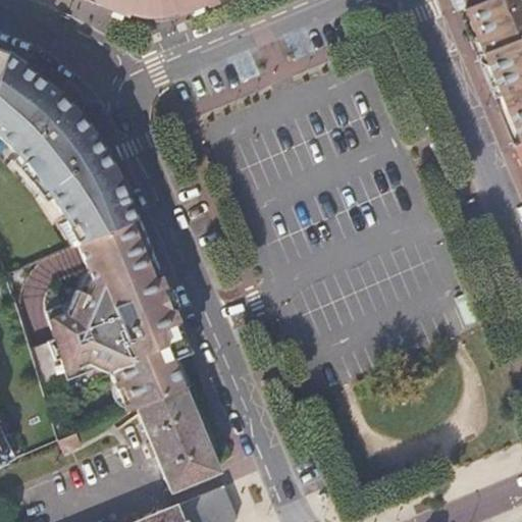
[(89,0),(123,13),(124,12),(125,12),(126,12),(141,18),(151,19),(158,17),(163,15),(169,13),(171,12),(172,12),(173,13),(196,4),(204,0),(89,0)]
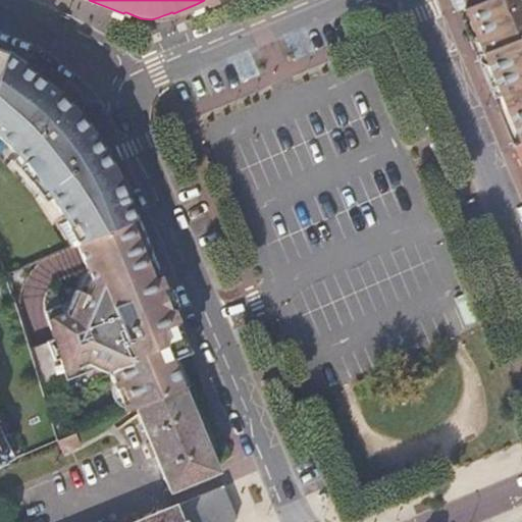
[(455,0),(456,0),(457,4),(460,10),(481,1),(483,0),(455,0)]
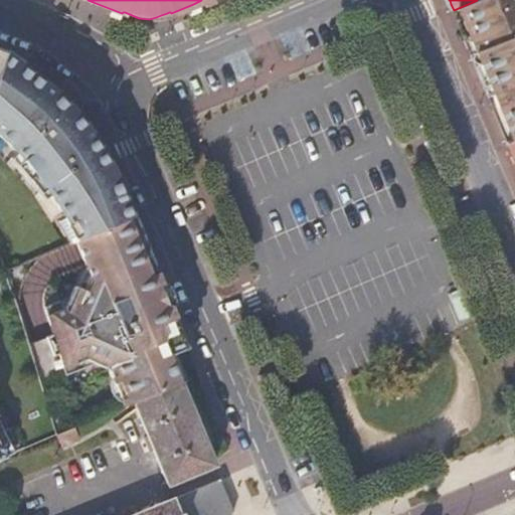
[(514,0),(477,0),(475,1),(480,14),(478,16),(498,64),(510,59),(514,56),(514,0)]
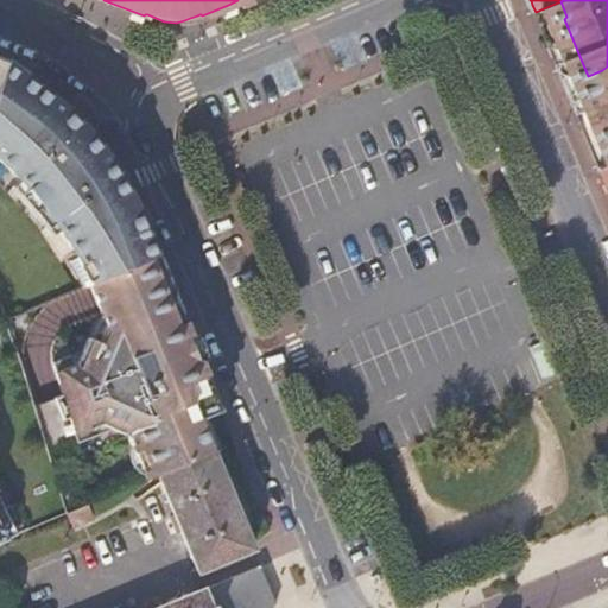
[(563,86),(588,76),(564,19),(567,17),(561,1),(536,12),(533,13),(563,86)]
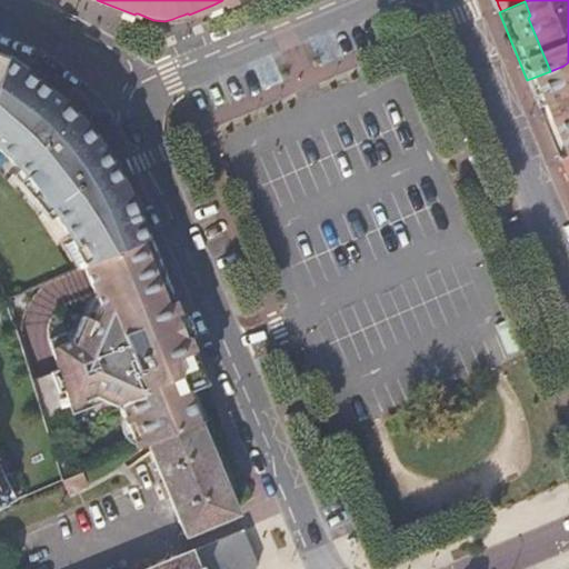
[(42,83),(5,57),(0,67),(0,153),(9,162),(16,171),(23,180),(41,203),(56,222),(70,252),(77,268),(147,238),(136,211),(126,188),(113,166),(96,138),(87,125),(52,91),(42,83)]
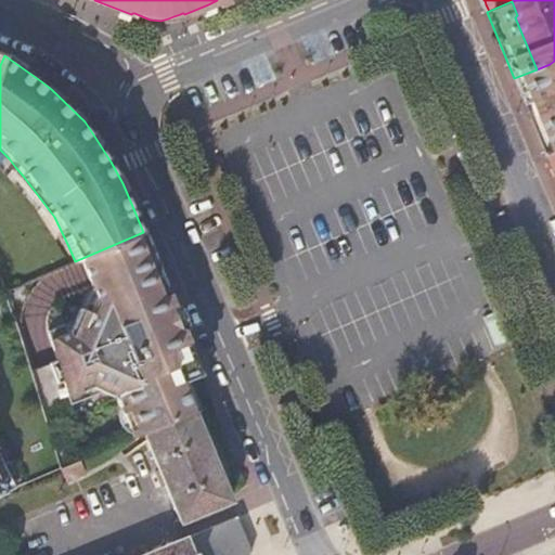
[(554,147),(544,153),(554,178),(554,147)]
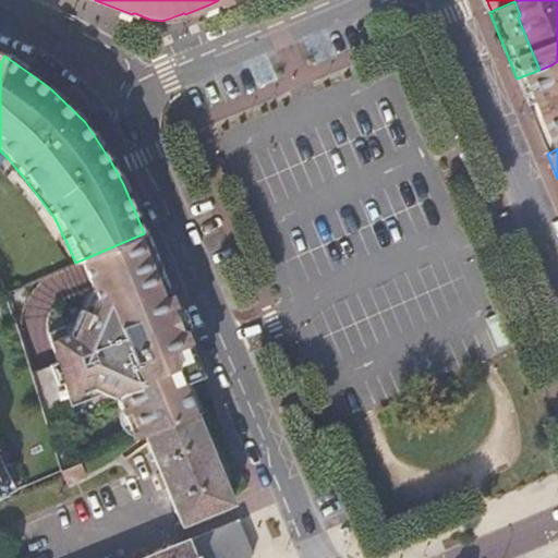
[(144,233),(75,263),(64,267),(73,307),(69,332),(50,341),(55,356),(49,359),(57,384),(63,381),(68,397),(92,387),(117,398),(134,438),(144,433),(194,412),(214,404),(195,358),(161,276),(144,233)]
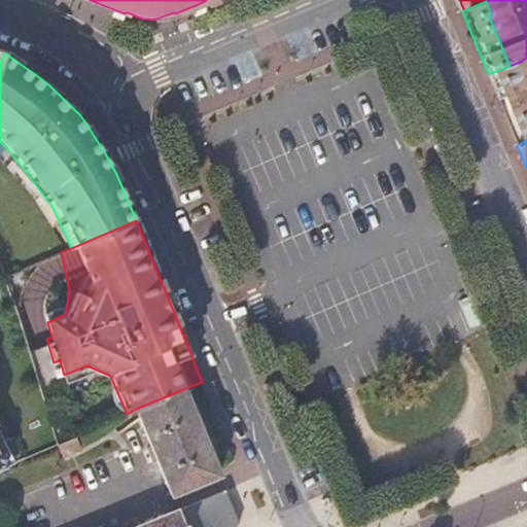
[(279,389),(271,369),(261,372),(270,392),(279,389)]
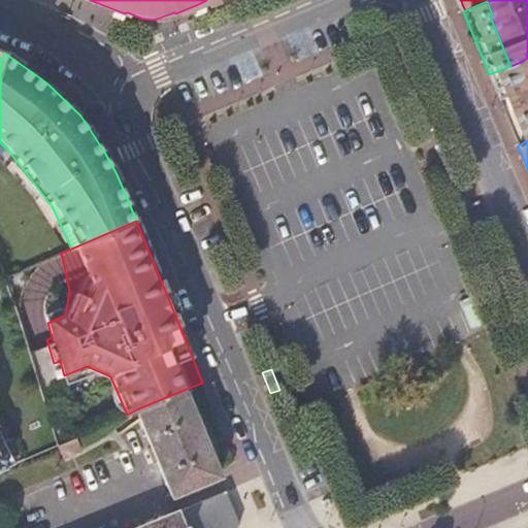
[(200,430),(184,390),(136,409),(172,493),(219,473),(200,430)]
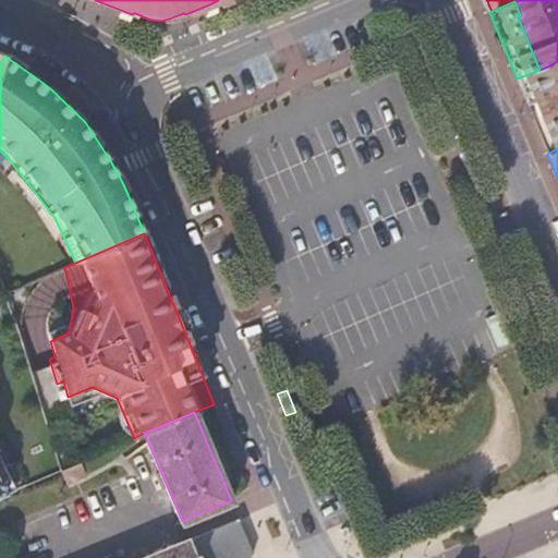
[(0,496),(16,488),(0,457),(0,496)]
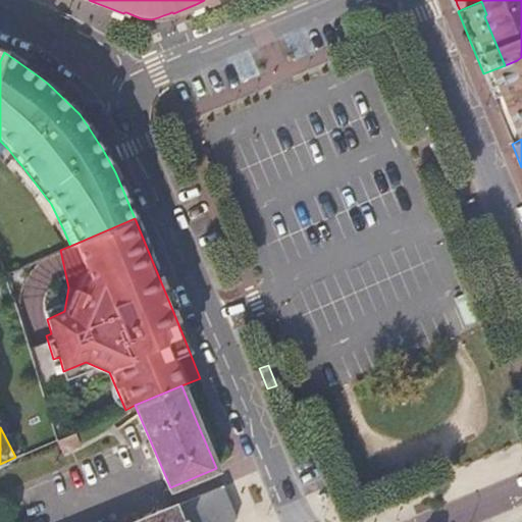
[(74,431),(58,438),(63,451),(80,444),(74,431)]
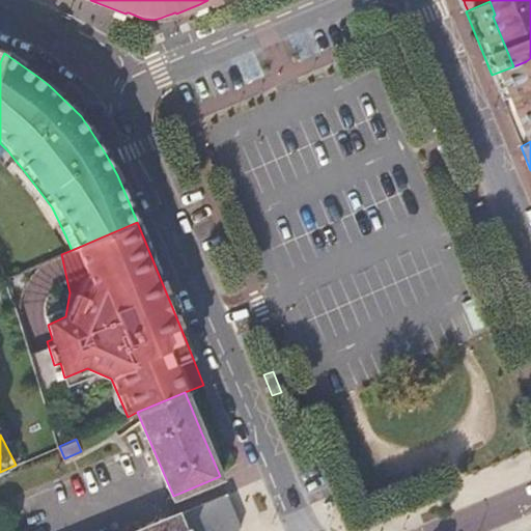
[(226,496),(139,530),(238,530),(240,527),(226,496)]
